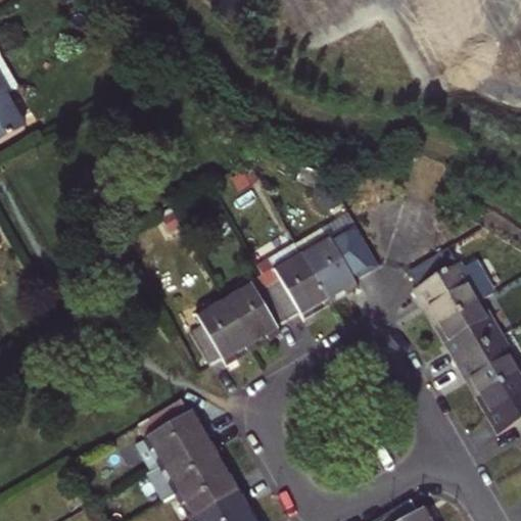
[(106,28),(96,10),(87,15),(96,33),(106,28)]
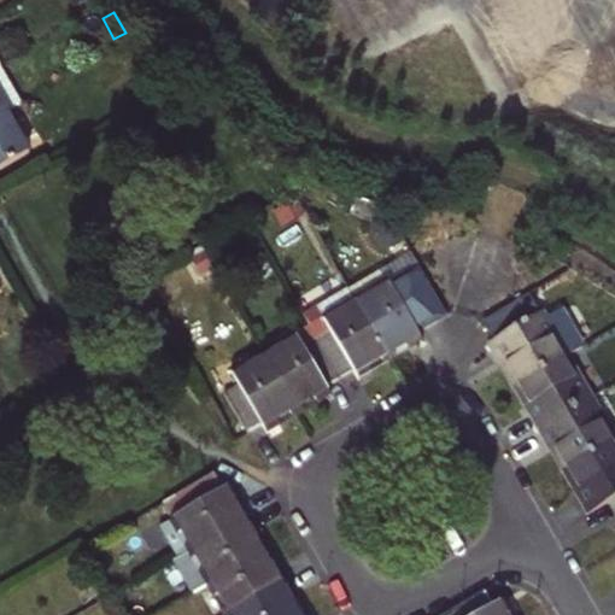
[(21,100),(0,66),(0,112),(4,110),(21,100)]
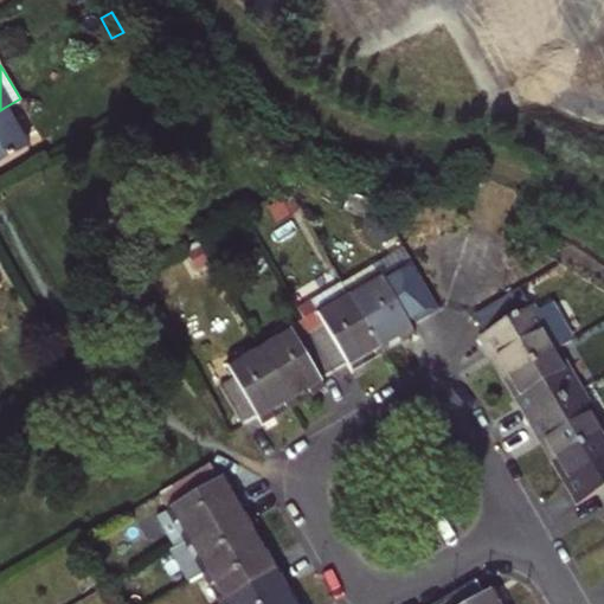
[(0,162),(26,147),(4,108),(0,110),(0,162)]
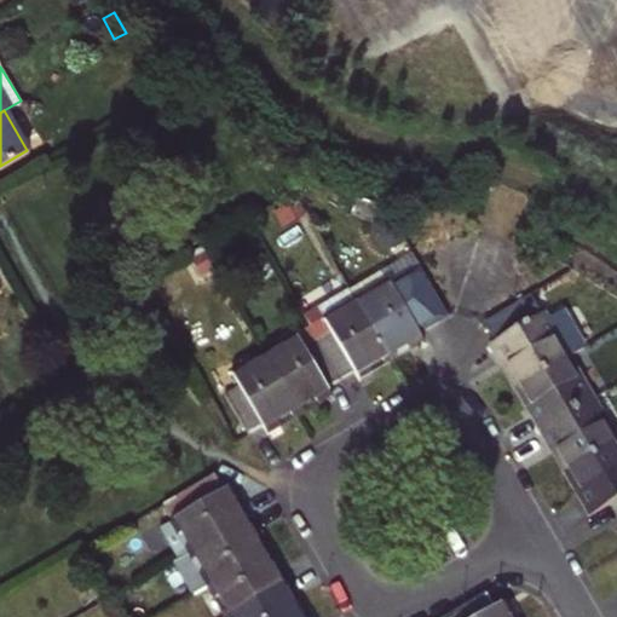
[(355,299),(387,357),(420,339),(417,333),(431,324),(408,284),(393,293),(379,269),(347,287),(355,299)]
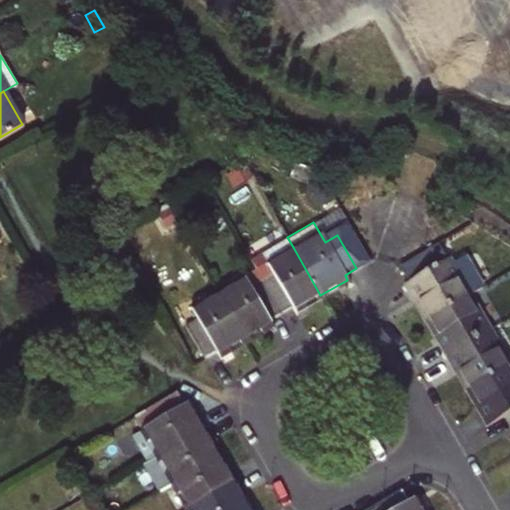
[(293,247),(287,237),(261,253),(272,273),(261,280),(280,313),(292,306),(294,310),(320,295),(293,247)]
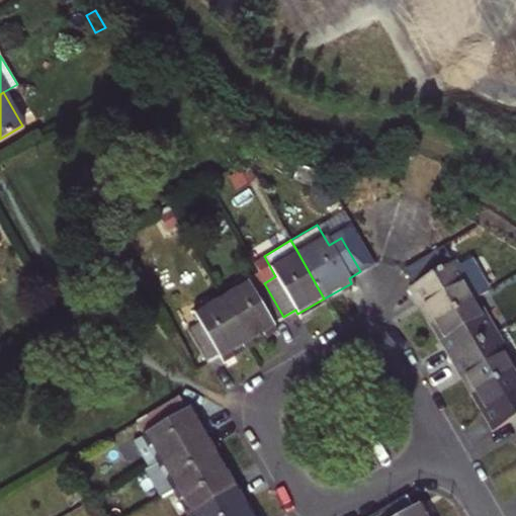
[(421,298),(433,321),(470,298),(476,295),(486,289),(467,258),(457,264),(454,260),(408,286),(416,301),(421,298)]
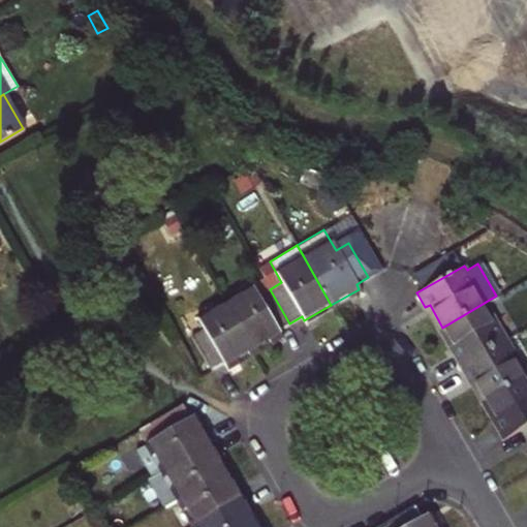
[(277,330),(289,323),(270,289),(258,296),(252,287),(225,303),(253,350),(280,335),(277,330)]
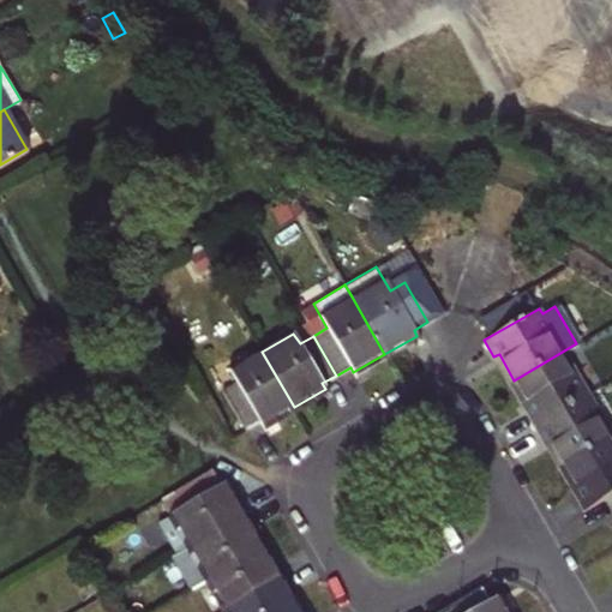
[(564,351),(558,354),(569,371),(574,369),(564,351)]
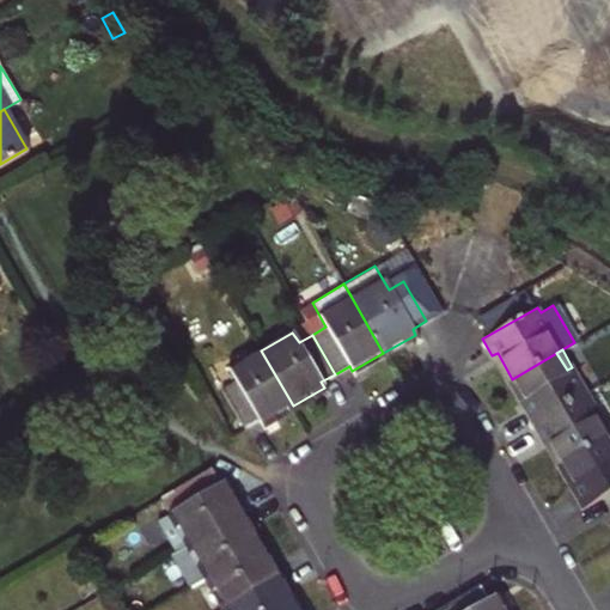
[(260,425),(293,406),(261,351),(229,370),(233,379),(220,388),(243,427),(257,420),(260,425)]
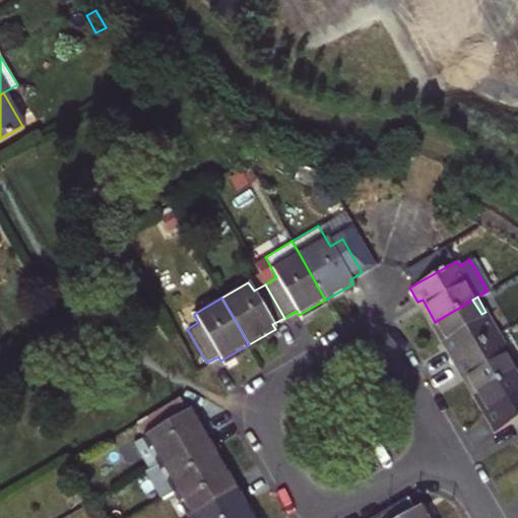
[(423,300),(417,302),(431,324),(435,322),(423,300)]
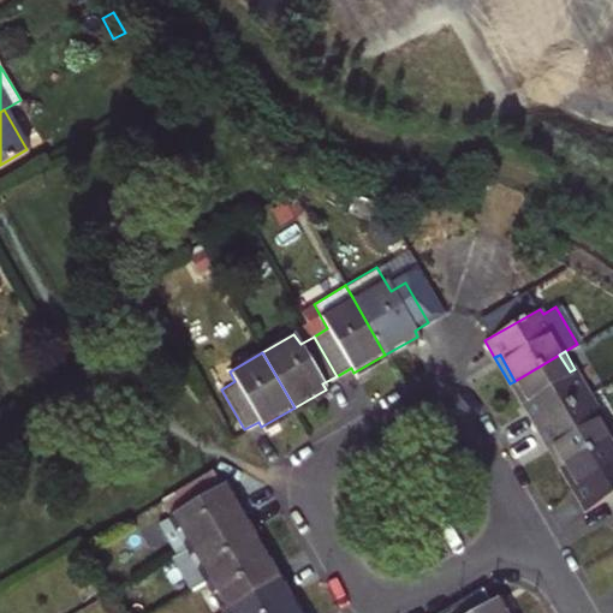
[(559,355),(515,381),(529,405),(524,409),(534,426),(589,393),(575,369),(570,372),(559,355)]
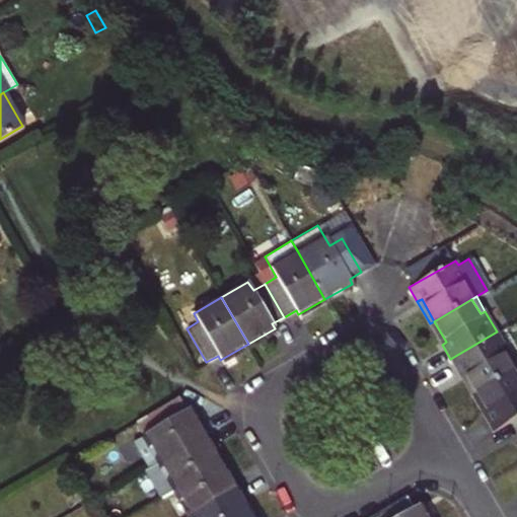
[(434,321),(430,323),(442,345),(446,342),(434,321)]
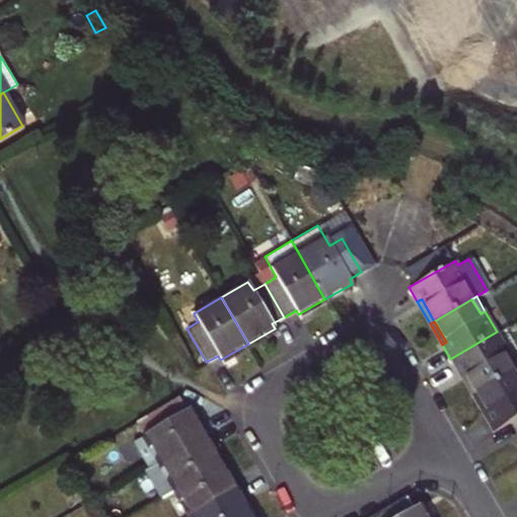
[(497,331),(450,359),(458,371),(462,369),(475,391),(513,369),(504,354),(508,351),(497,331)]
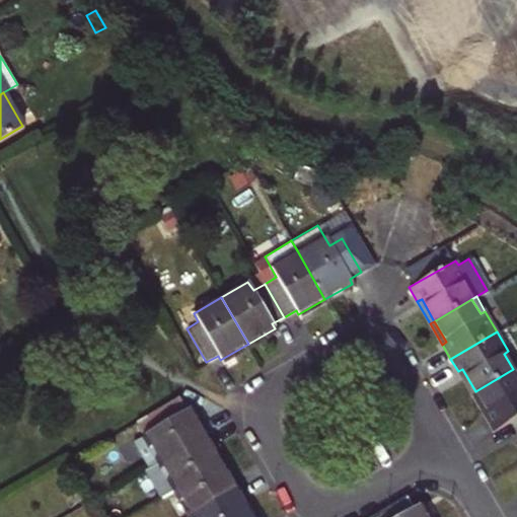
[(516,366),(508,351),(504,354),(513,369),(516,366)]
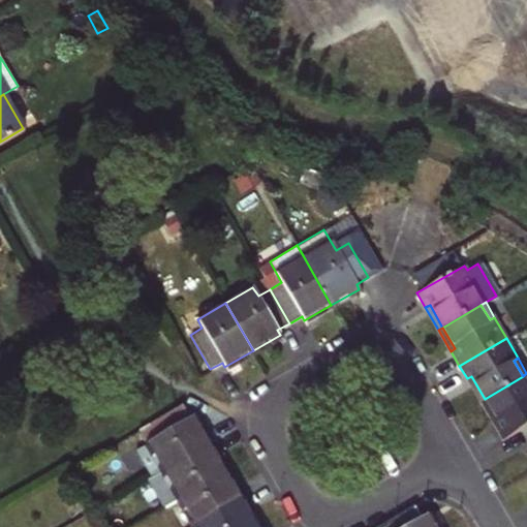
[(501,437),(519,427),(526,422),(526,373),(523,376),(485,399),(497,421),(493,423),(501,437)]
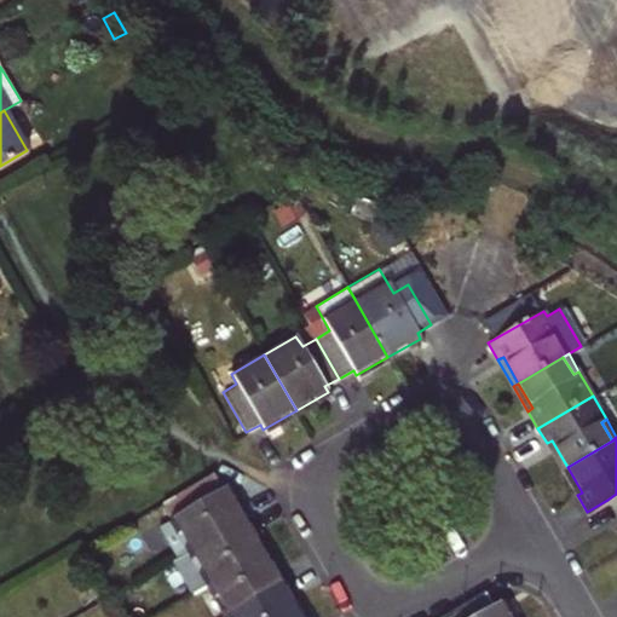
[(552,440),(547,443),(563,470),(568,467),(552,440)]
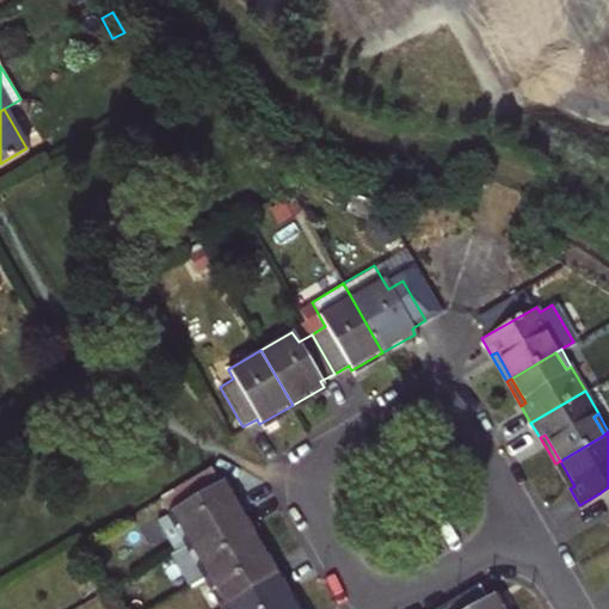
[(560,461),(555,463),(570,488),(574,486),(560,461)]
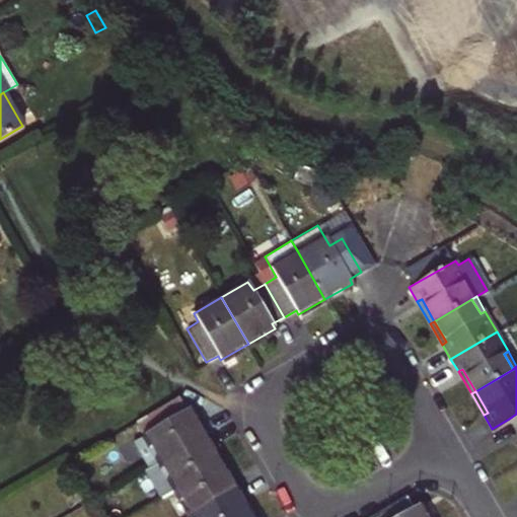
[(160,461),(209,433),(194,407),(187,411),(178,396),(136,421),(144,435),(135,440),(151,467),(160,461)]
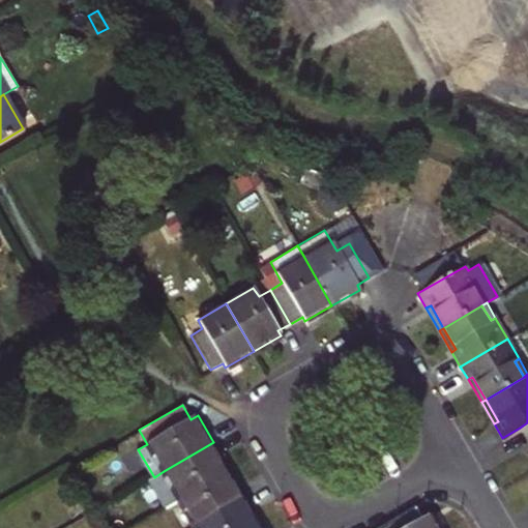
[(179,499),(229,469),(213,442),(164,471),(179,499)]
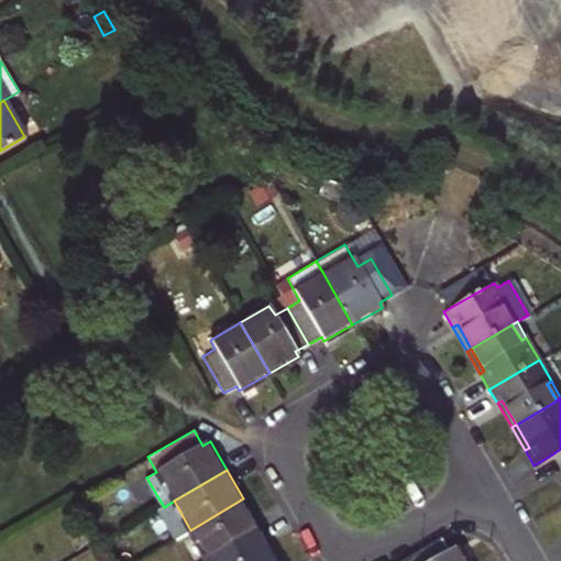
[(207,559),(260,528),(243,498),(190,530),(207,559)]
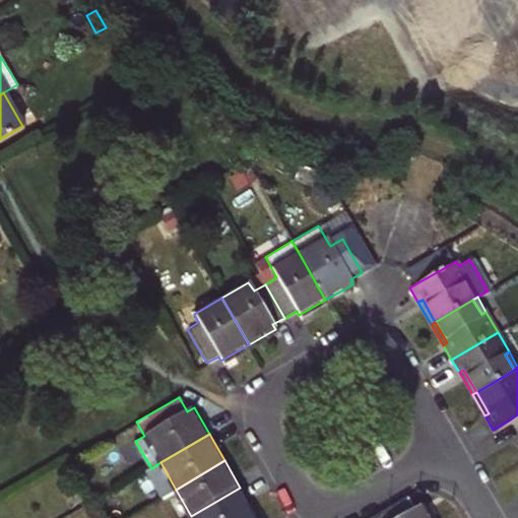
[(247,517),(255,513),(240,488),(191,516),(187,517),(247,517)]
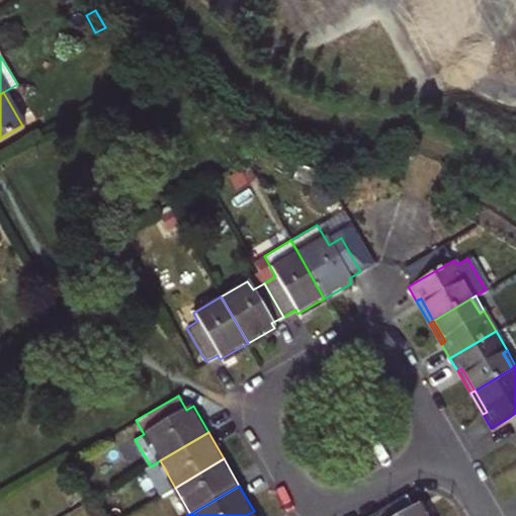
[(430,515),(422,502),(413,507),(406,494),(366,515),(430,515)]
